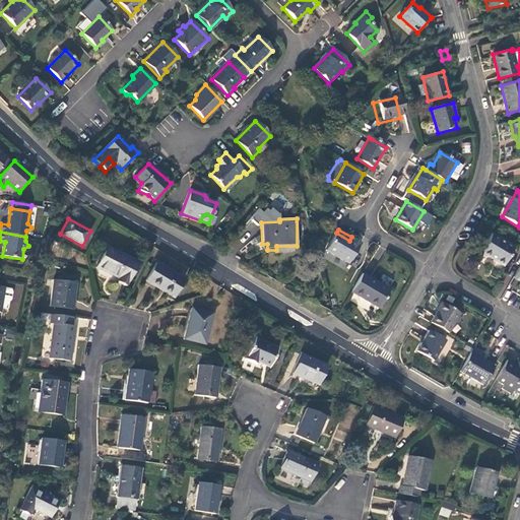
[(349,241),(336,233),(325,251),(348,265),(361,243),(351,237),(349,241)]
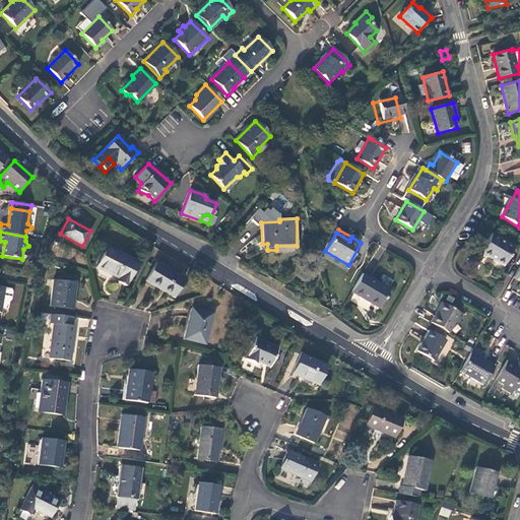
[(503,267),(514,248),(492,234),(480,253),(503,267)]
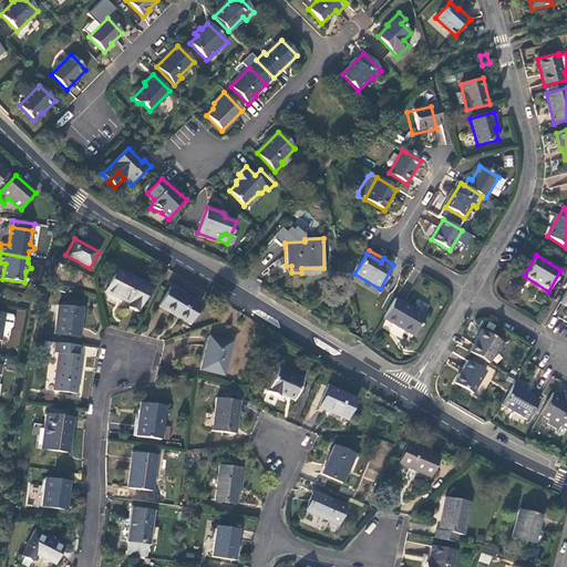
[(151,286),(117,269),(105,292),(129,303),(127,308),(137,312),(151,286)]
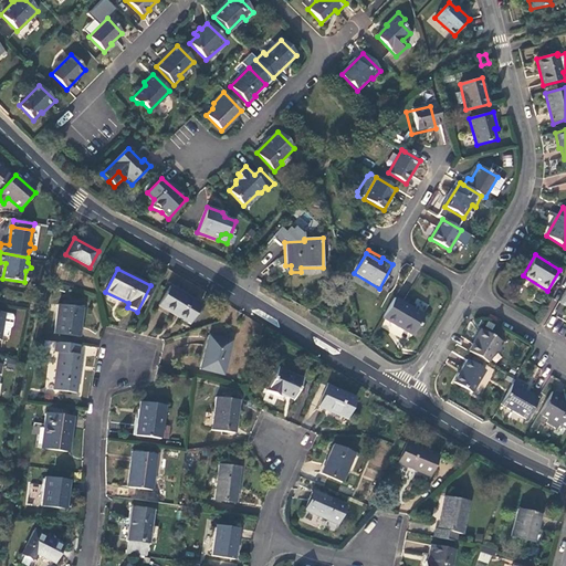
[(201,304),(170,285),(158,306),(188,324),(201,304)]
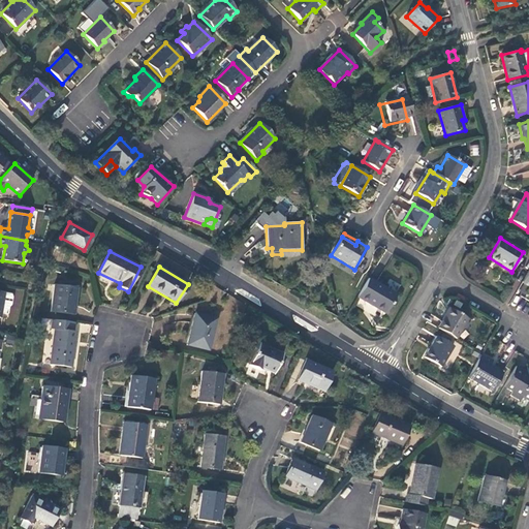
[(397,296),(369,279),(358,299),(385,314),(397,296)]
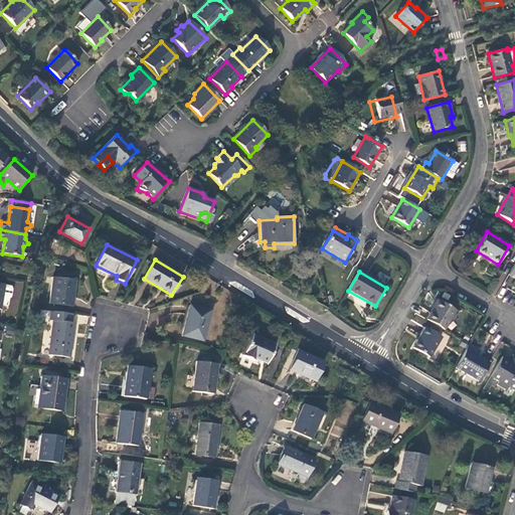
[(72,307),(75,280),(52,278),(49,304),(72,307)]
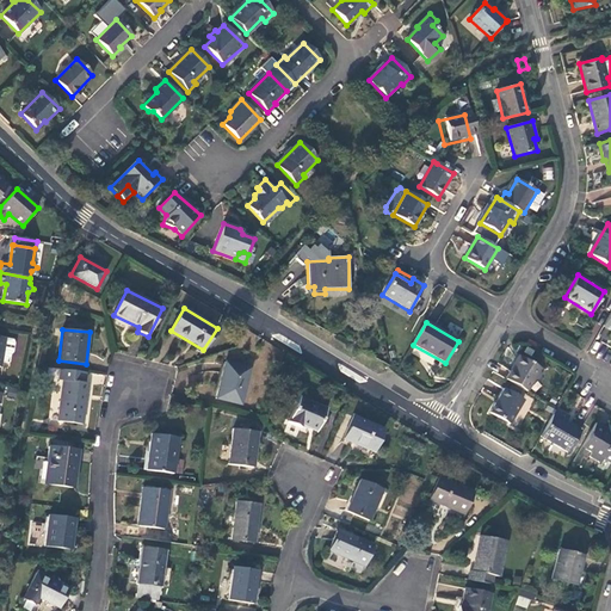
[(13,339),(5,337),(2,355),(11,356),(14,353),(17,341),(13,339)]
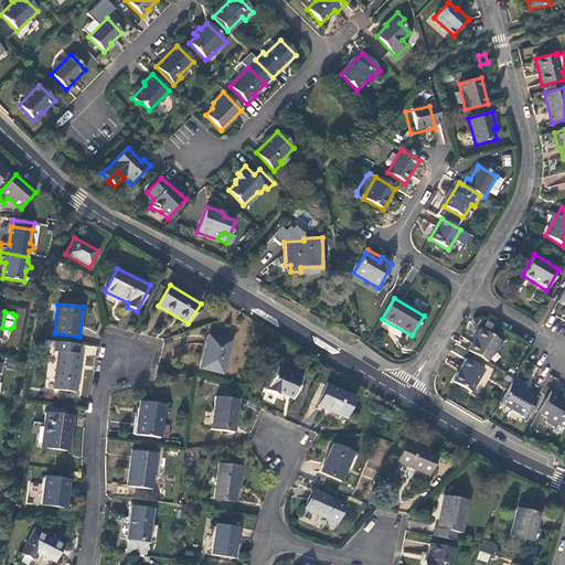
[(480,329),(467,351),(487,363),(494,351),(499,352),(501,347),(498,343),(500,341),(480,329)]
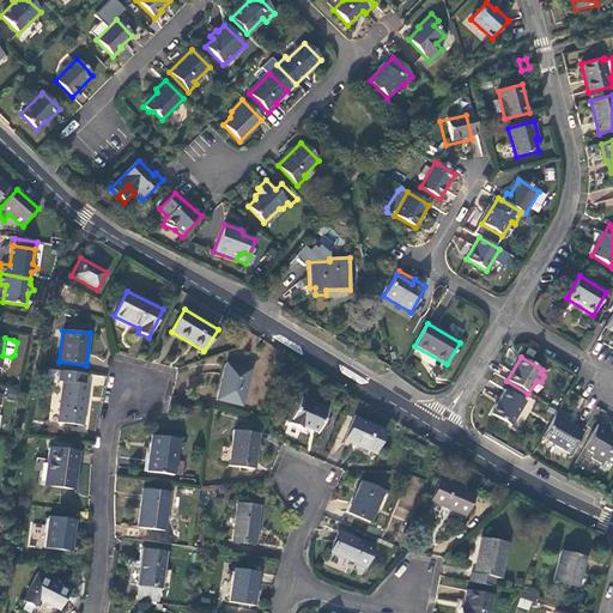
[(242,406),(252,369),(226,363),(217,400),(242,406)]
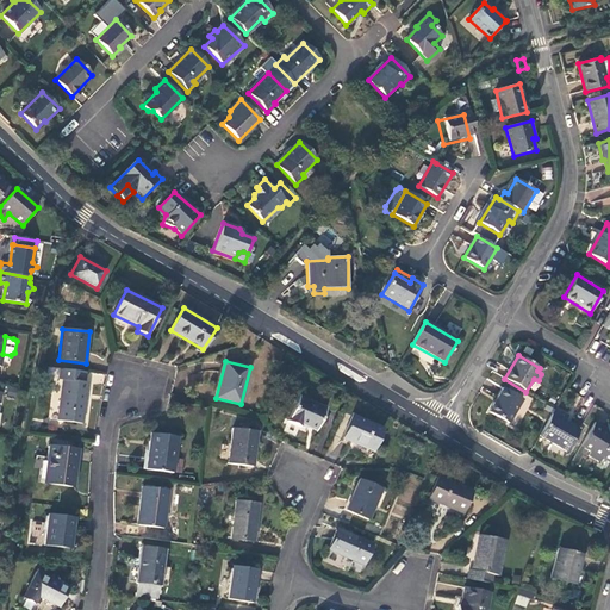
[(85,381),(87,372),(60,368),(58,379),(62,380),(58,421),(83,423),(88,383),(85,381)]
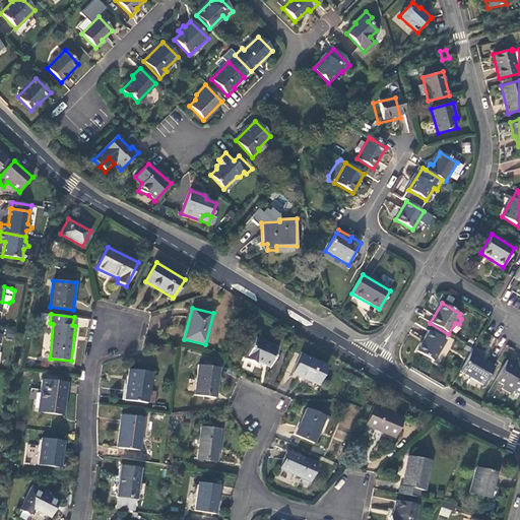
[(433,362),(446,340),(429,331),(416,352),(433,362)]
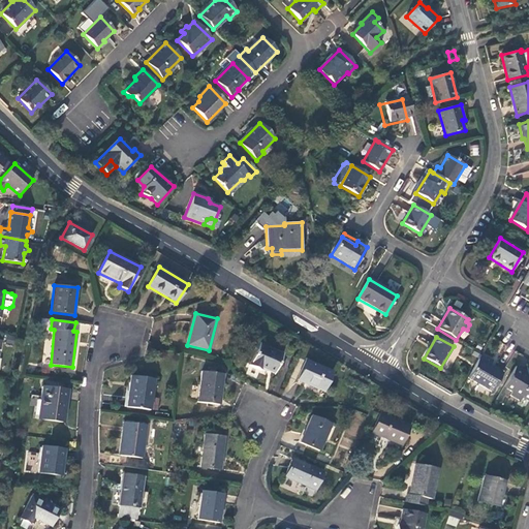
[(283,354),(259,343),(249,366),(260,371),(261,368),(275,374),(283,354)]
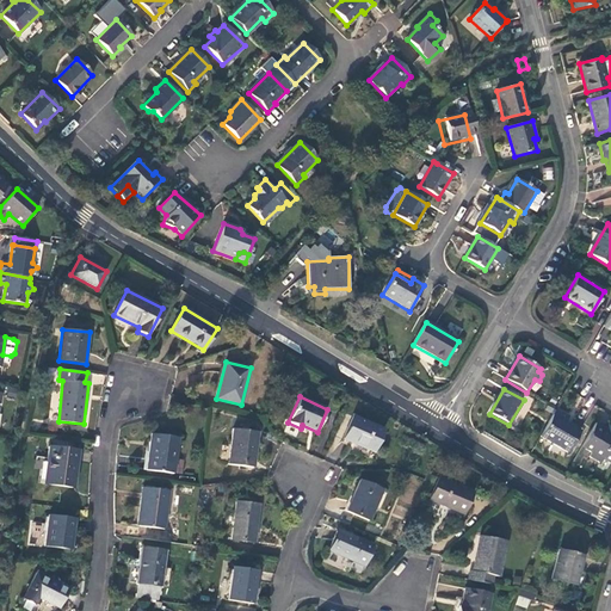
[(569,417),(557,408),(556,409),(554,414),(566,423),(569,417)]
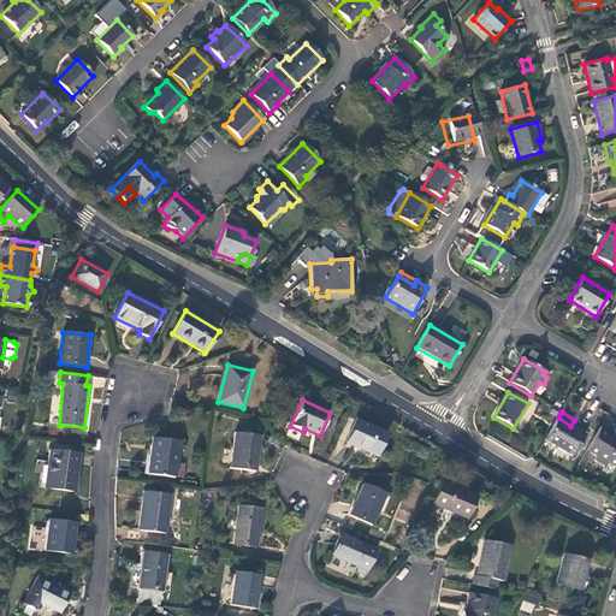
[(586,434),(570,426),(558,418),(545,440),(573,457),(586,434)]
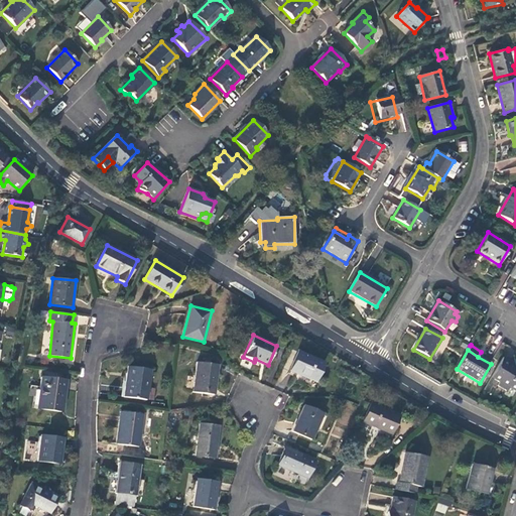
[(325,363),(298,352),(290,371),(315,383),(325,363)]
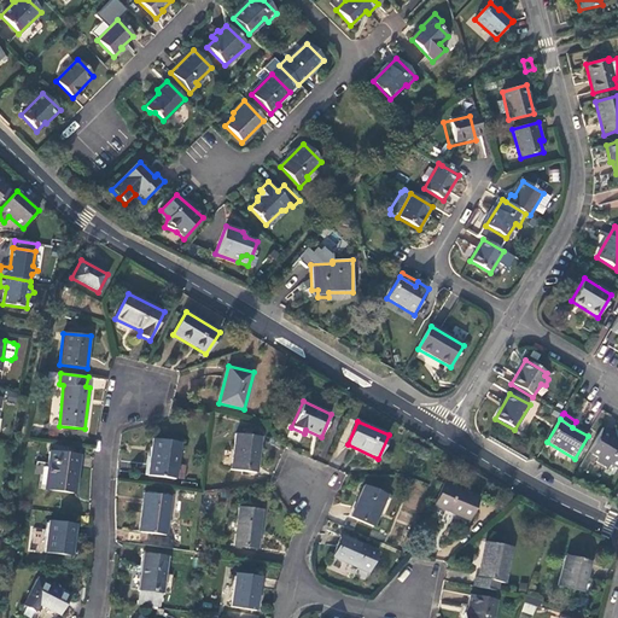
[(616,435),(604,427),(579,467),(586,472),(590,464),(588,462),(593,455),(598,458),(595,462),(607,470),(610,465),(617,470),(617,467),(617,438),(616,438),(616,435)]
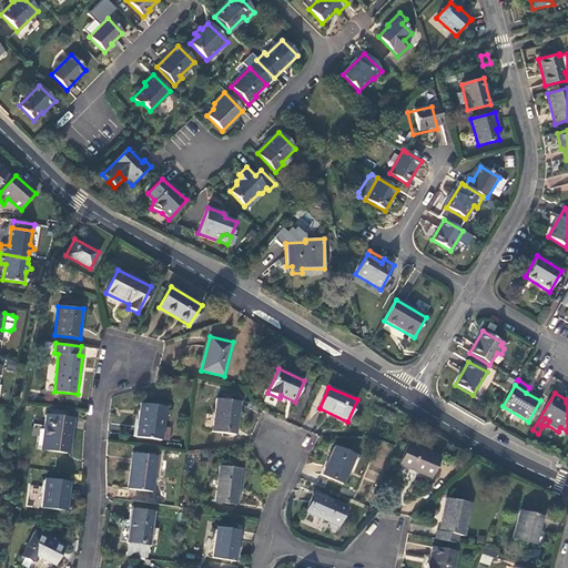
[(235,435),(240,402),(216,398),(212,433),(235,435)]
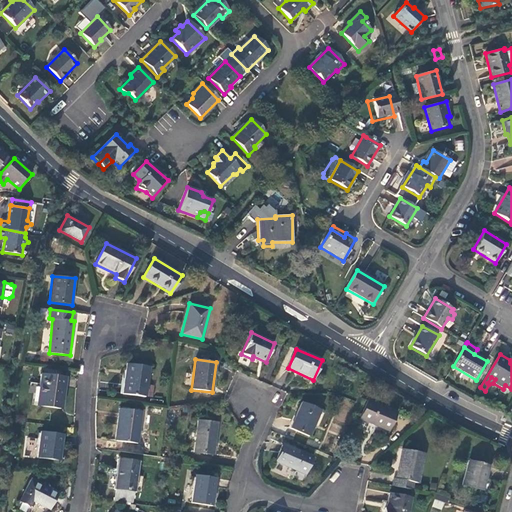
[(150,366),(127,363),(122,394),(145,397),(150,366)]
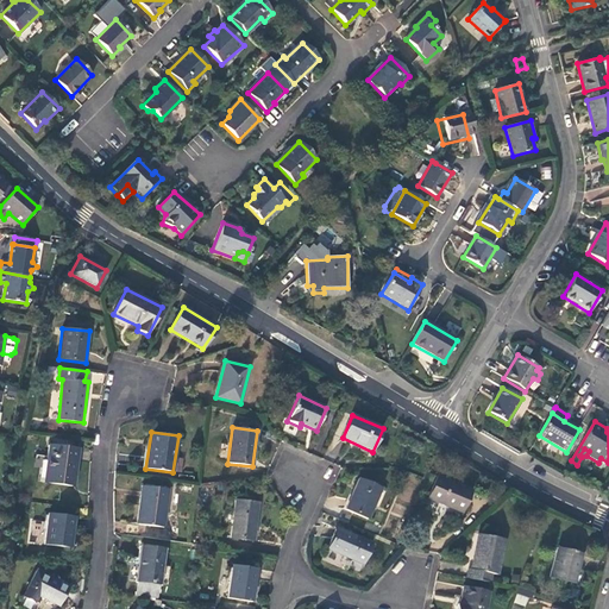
[(74,487),(79,449),(50,445),(44,483),(74,487)]
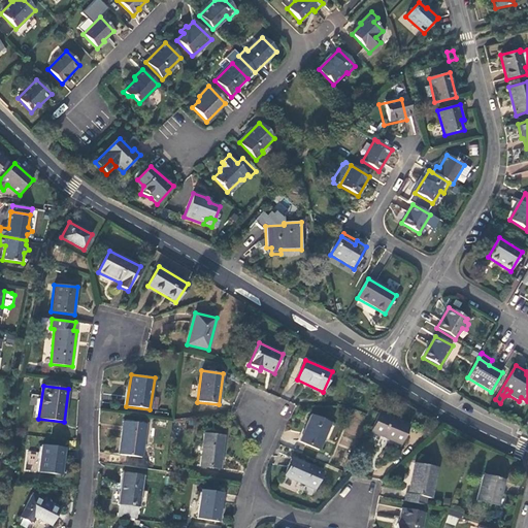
[(408,426),(378,413),(370,432),(400,444),(408,426)]
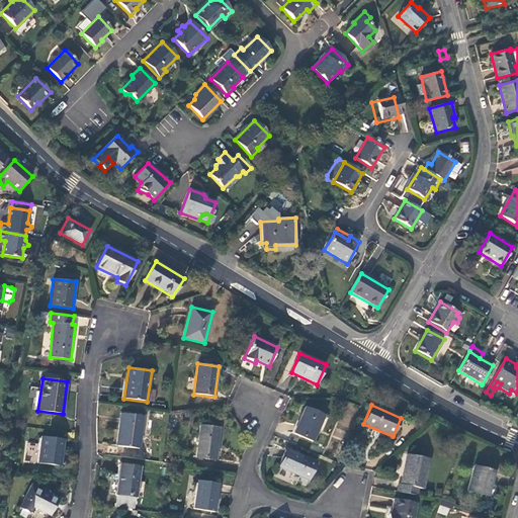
[(313,441),(324,415),(306,407),(293,433),(313,441)]
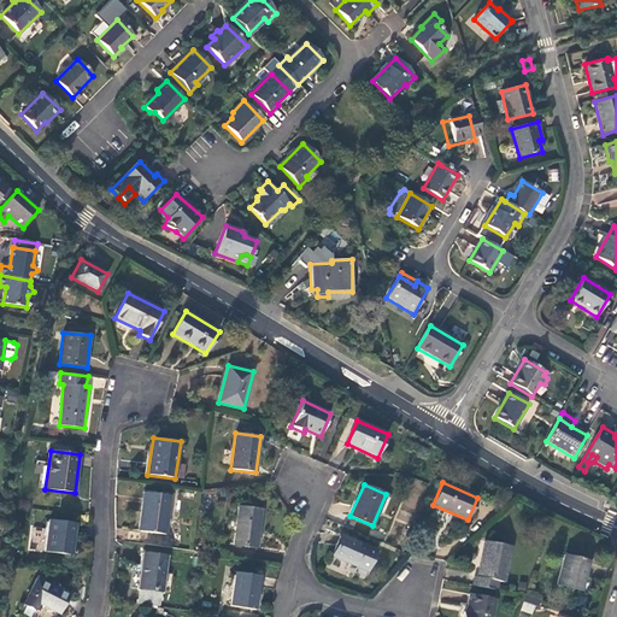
[(165,534),(171,495),(147,493),(146,503),(142,503),(139,530),(165,534)]
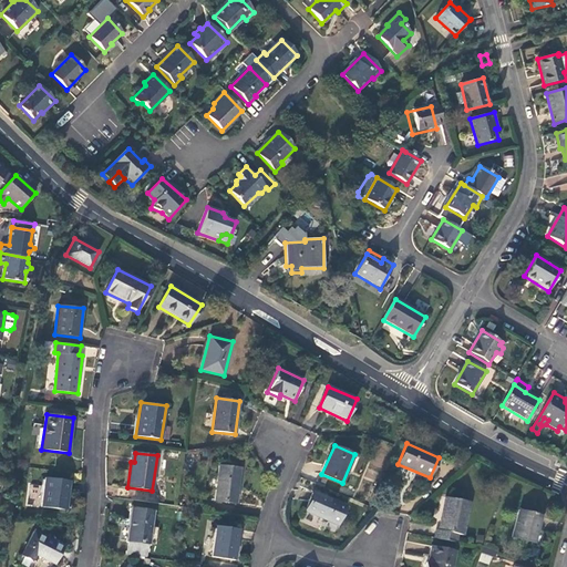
[(236,503),(240,467),(220,465),(215,501),(236,503)]
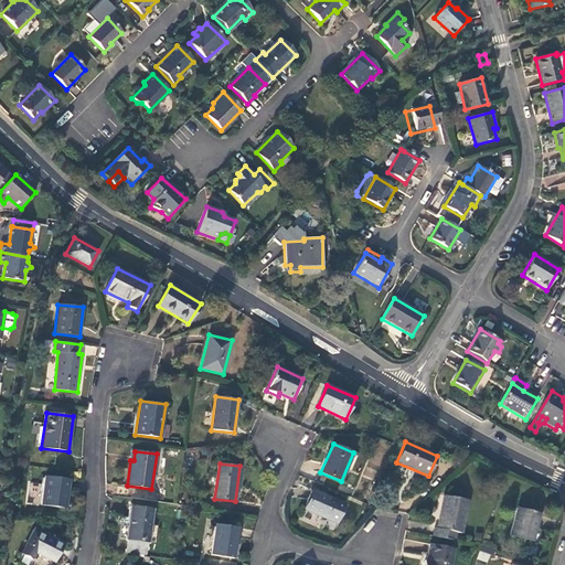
[(65,509),(68,480),(45,477),(41,504),(65,509)]
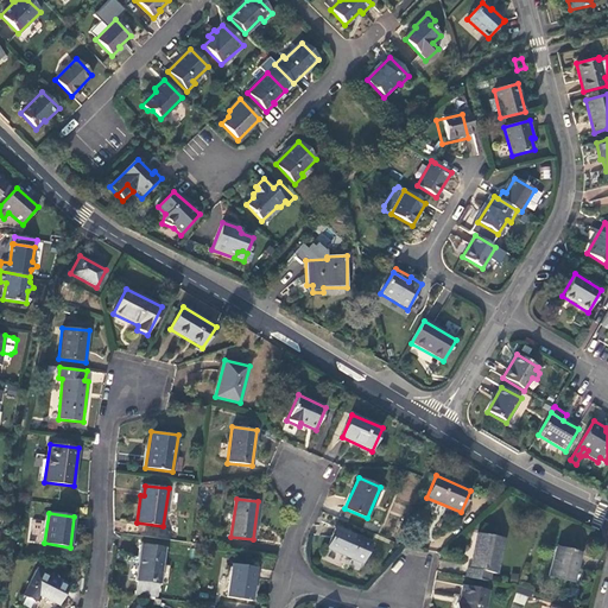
[(371,542),(336,527),(328,549),(362,563),(371,542)]
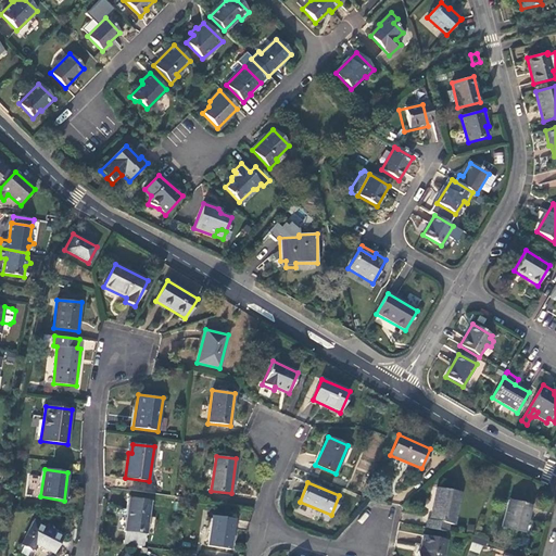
[(428,518),(426,528),(447,532),(450,523),(455,526),(462,491),(437,487),(430,519),(428,518)]
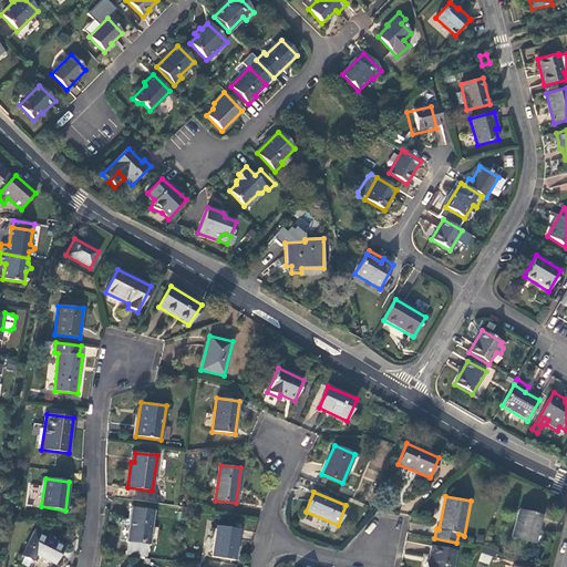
[(126,542),(127,542),(147,545),(150,545),(155,511),(131,507),(126,542)]
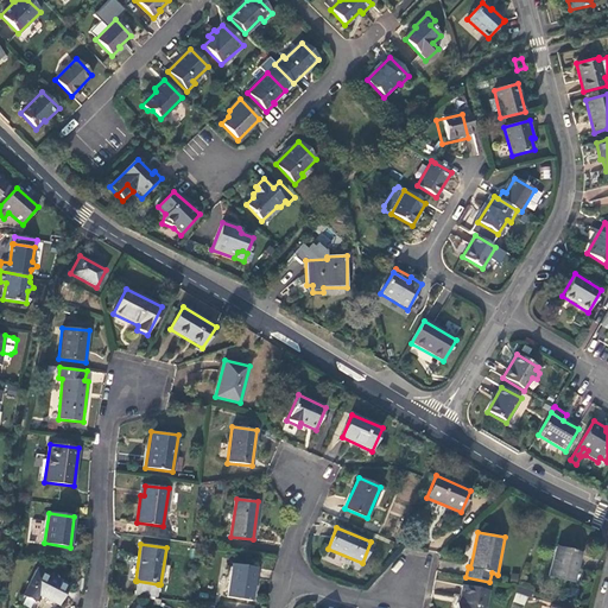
[(574,582),(581,552),(557,546),(549,575),(574,582)]
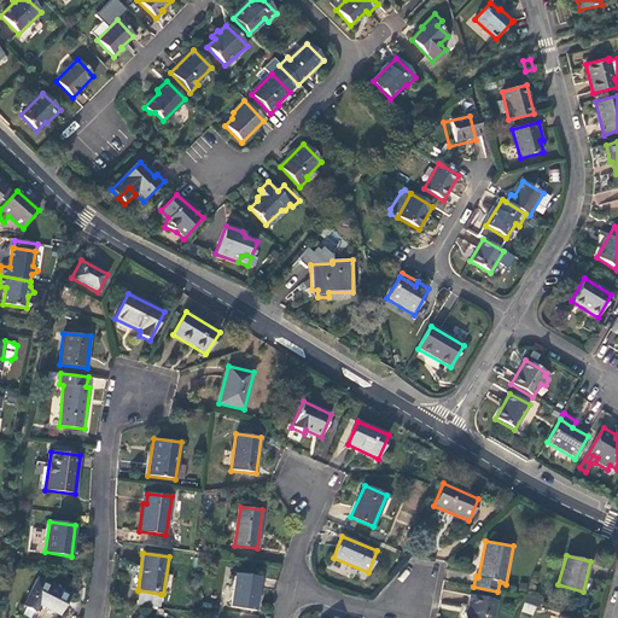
[(261,576),(237,573),(231,607),(256,611),(261,576)]
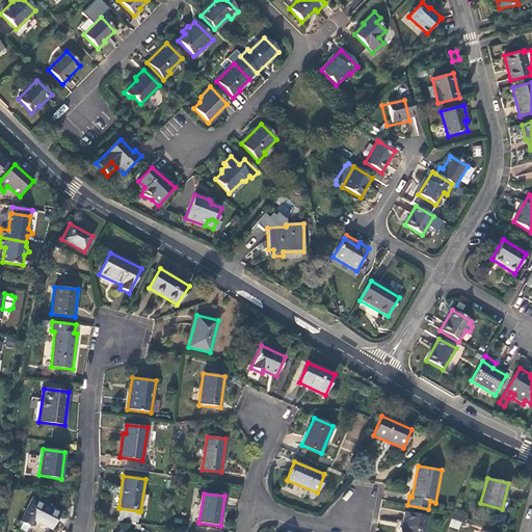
[(60,512),(32,498),(20,522),(30,527),(34,521),(51,530),(60,512)]
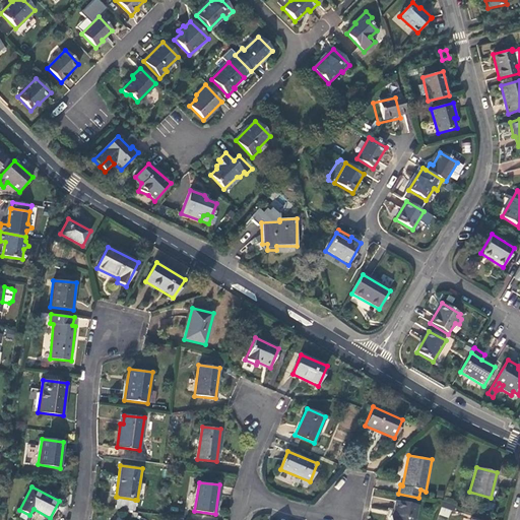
[(115,509),(134,512),(135,500),(117,497),(115,509)]
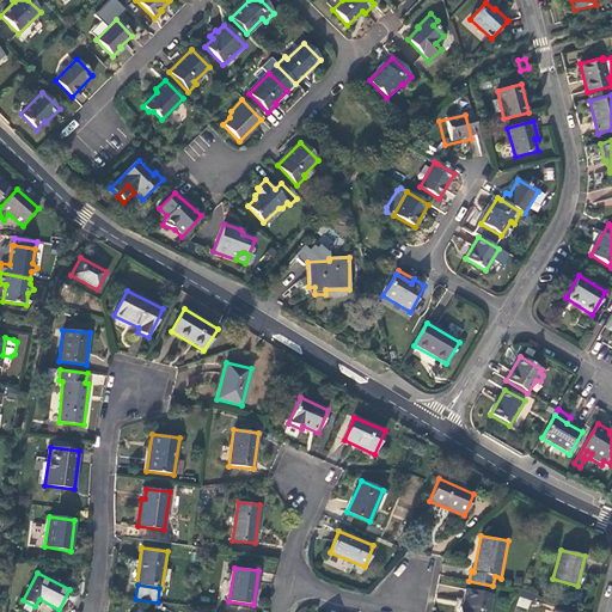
[(488,611),(491,593),(465,589),(461,607),(459,607),(458,611),(488,611)]
